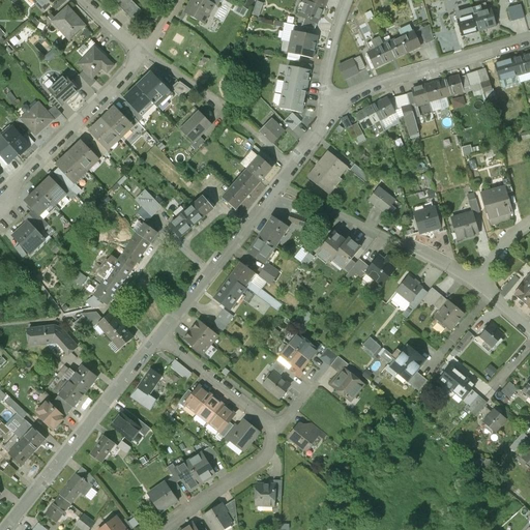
[(32,0),(43,12),(57,0),(32,0)]
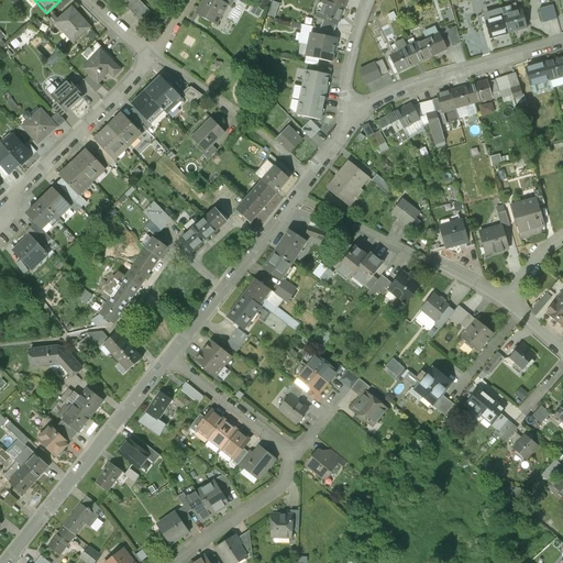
[(123,3),(129,10),(139,0),(138,0),(122,0),(124,1),(123,3)]
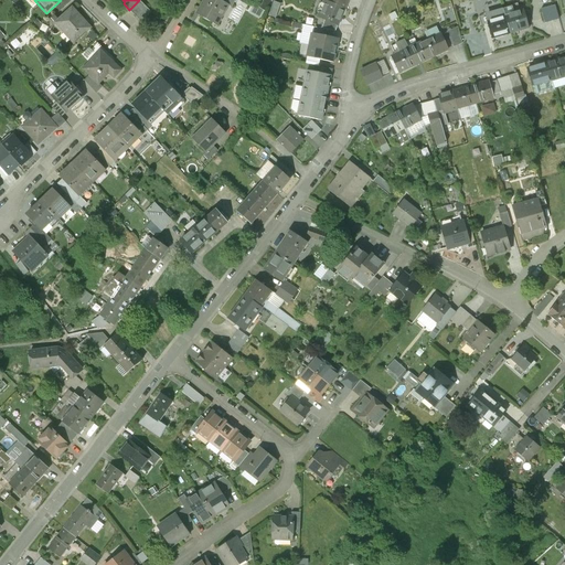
[(151,12),(139,0),(129,10),(141,22),(151,12)]
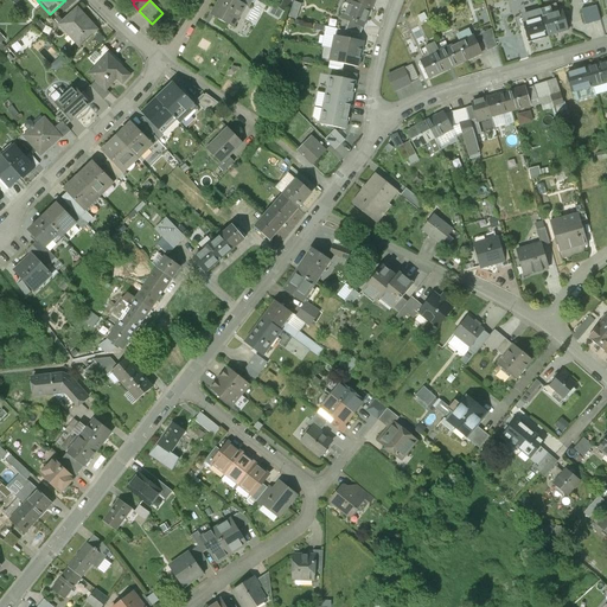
[(218,0),(211,16),(234,29),(246,6),(247,6),(235,0),(218,0)]
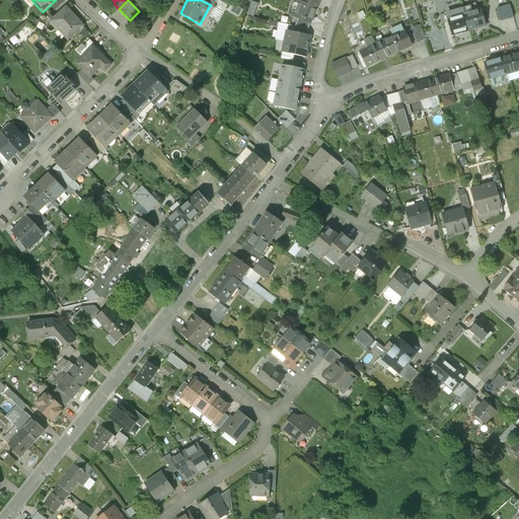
[(319,0),(302,0),(301,2),(317,8),(319,0)]
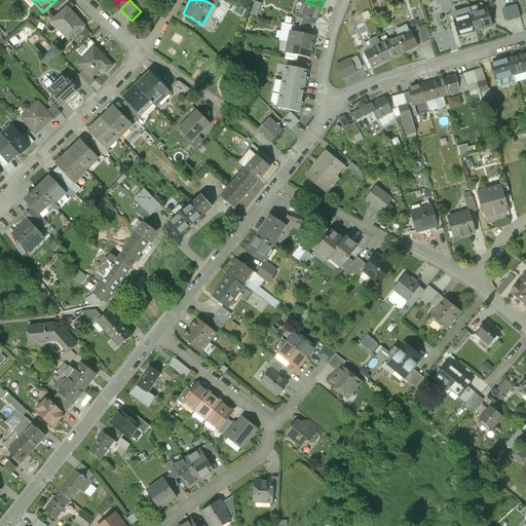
[(322,8),(305,2),(302,1),(296,16),(302,19),(315,24),(322,8)]
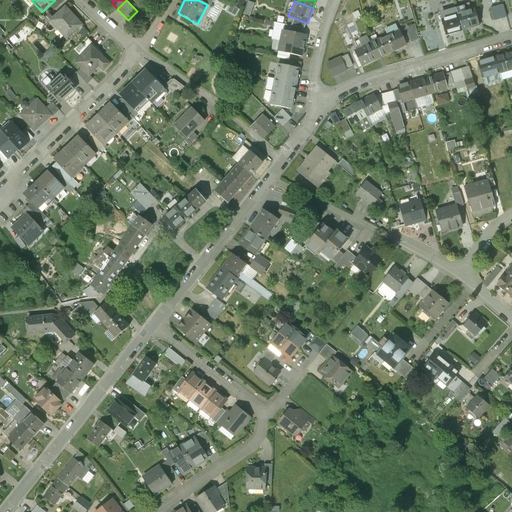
[(456,8),(458,14),(467,12),(465,5),(456,8)]
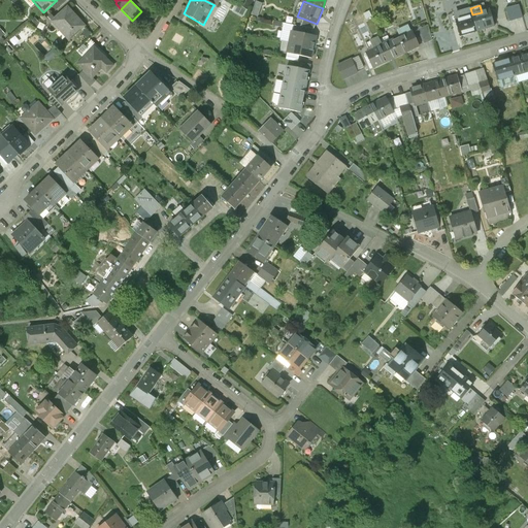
[(505,9),(509,23),(523,19),(519,5),(505,9)]
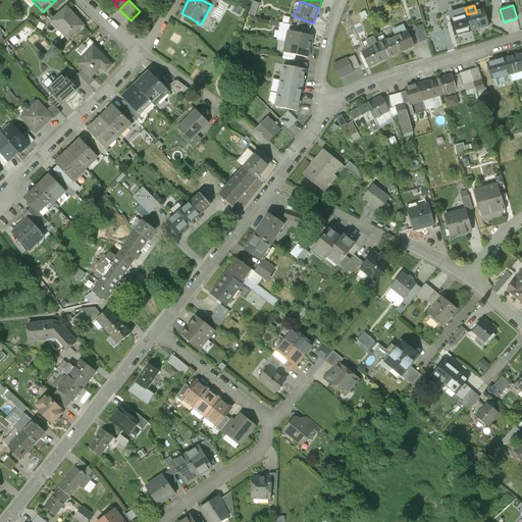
[(52,21),(67,40),(83,25),(66,7),(54,18),(51,21),(52,21)]
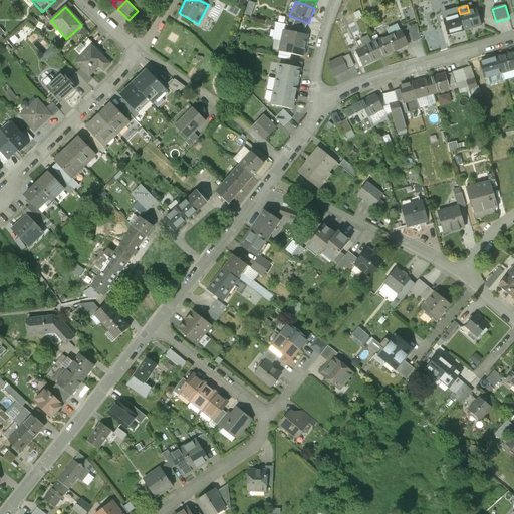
[(452,17),(460,14),(458,8),(450,11),(452,17)]
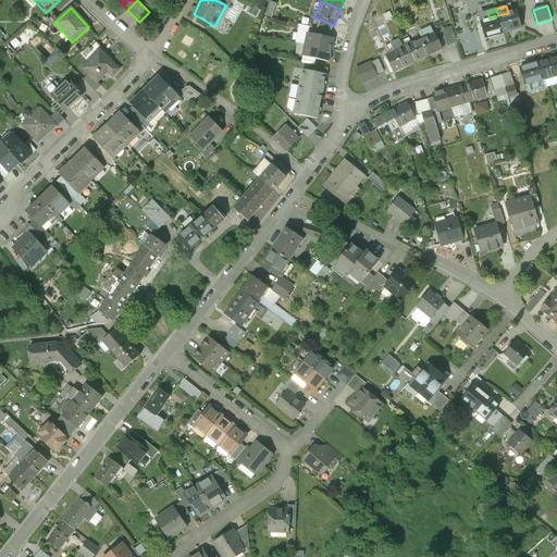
[(498,15),(503,33),(521,27),(516,10),(508,13),(498,15)]
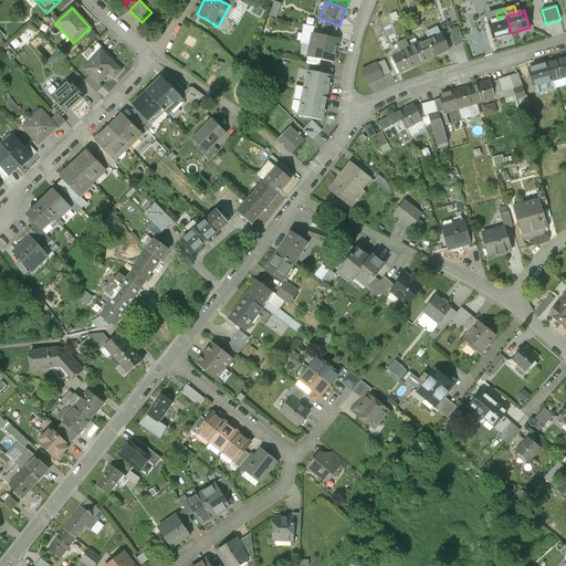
[(49,31),(56,23),(55,23),(59,20),(54,16),(43,25),(49,31)]
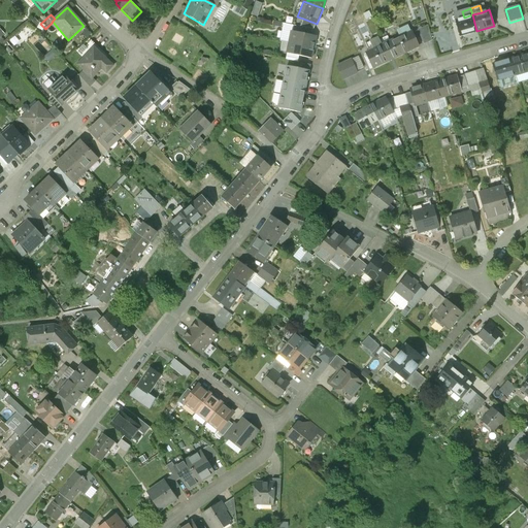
[(455,20),(460,36),(476,31),(472,14),(464,18),(455,20)]
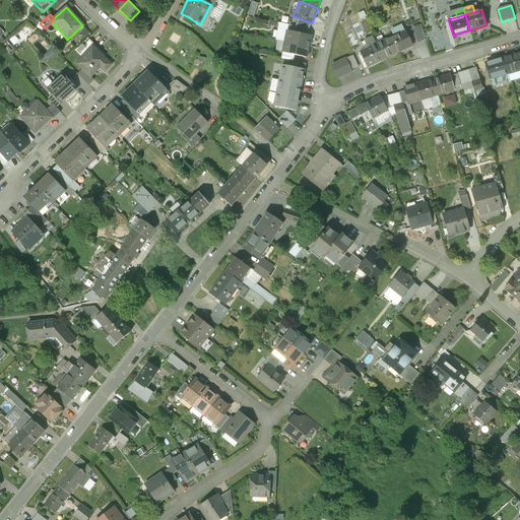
[(312,23),(299,18),(296,26),(301,27),(309,29),(312,23)]
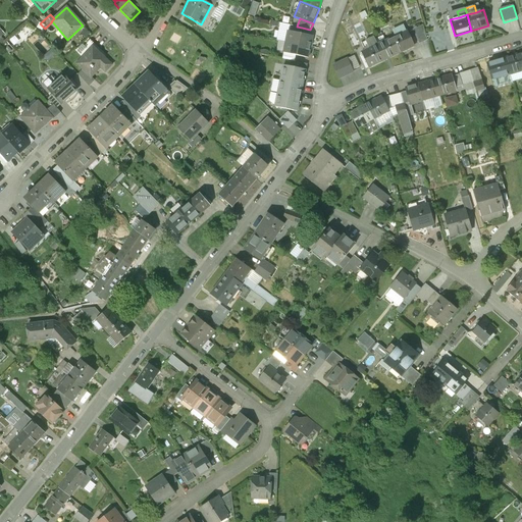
[(398,34),(409,31),(406,23),(396,28),(398,34)]
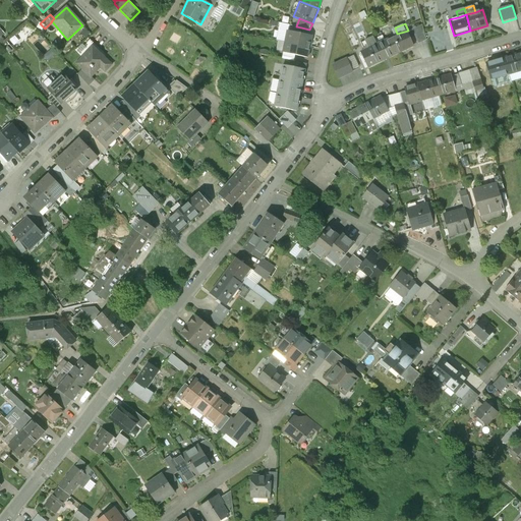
[(296,26),(289,25),(288,32),(300,34),(301,27),(296,26)]
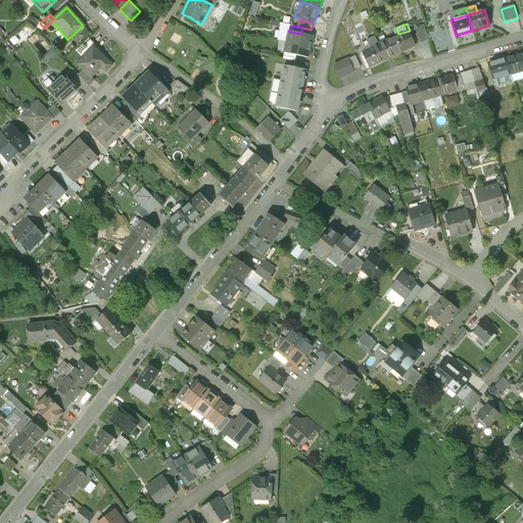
[(420,44),(428,41),(424,26),(413,31),(420,44)]
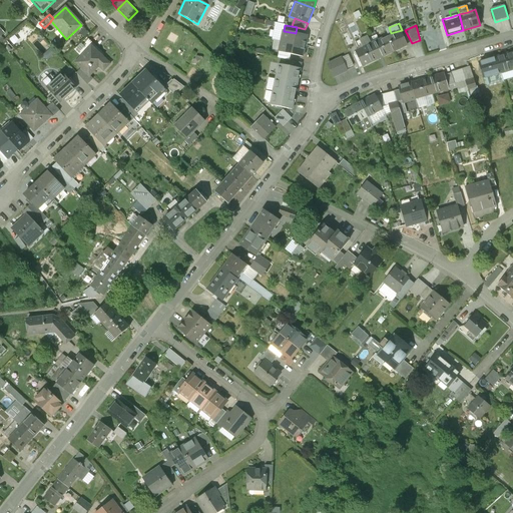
[(305,46),(308,35),(296,33),(284,31),(283,30),(281,41),(305,46)]
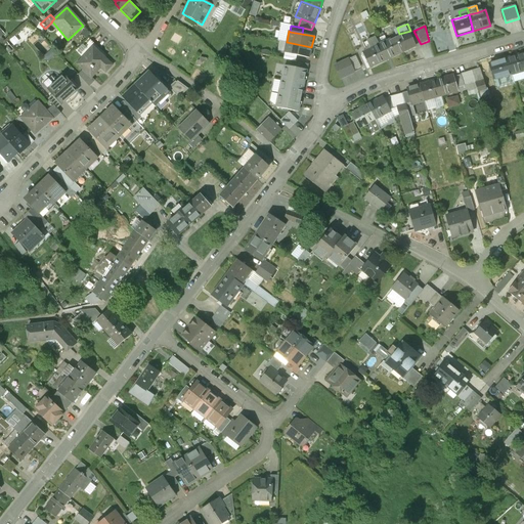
[(415,47),(407,32),(388,41),(379,45),(386,60),(415,47)]
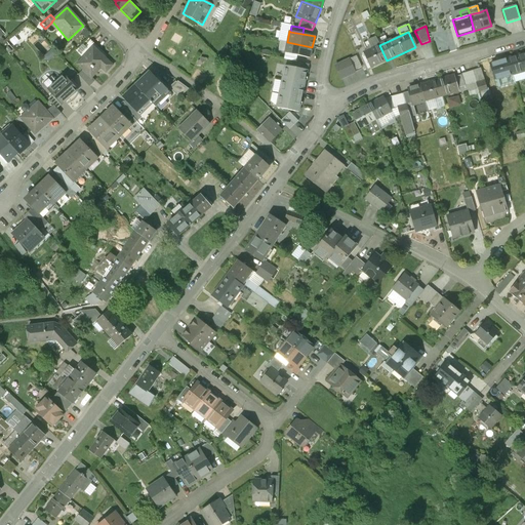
[(379,45),(389,41),(386,36),(377,40),(379,45)]
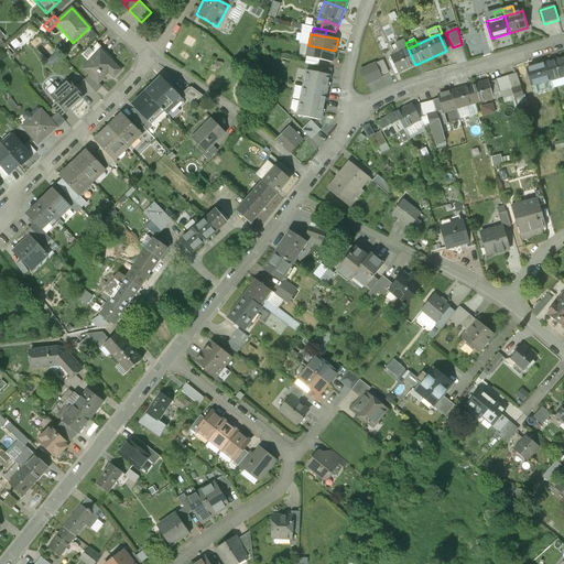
[(405,43),(404,41),(390,47),(394,55),(391,57),(399,73),(415,65),(408,49),(405,43)]
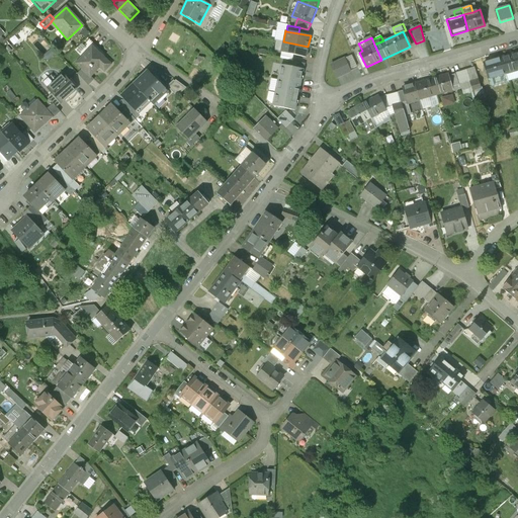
[(85,40),(92,47),(102,57),(104,54),(88,38),(85,40)]
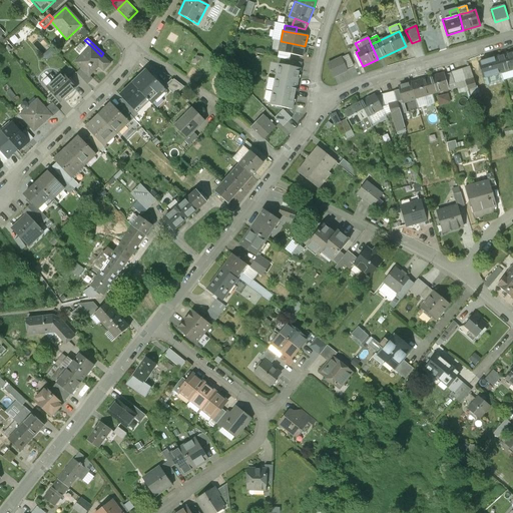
[(81,56),(91,46),(84,40),(74,49),(81,56)]
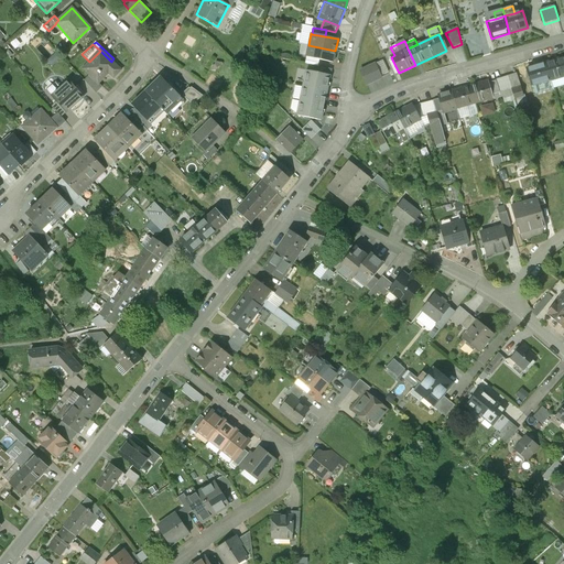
[(306,57),(333,63),(335,51),(308,45),(306,57)]
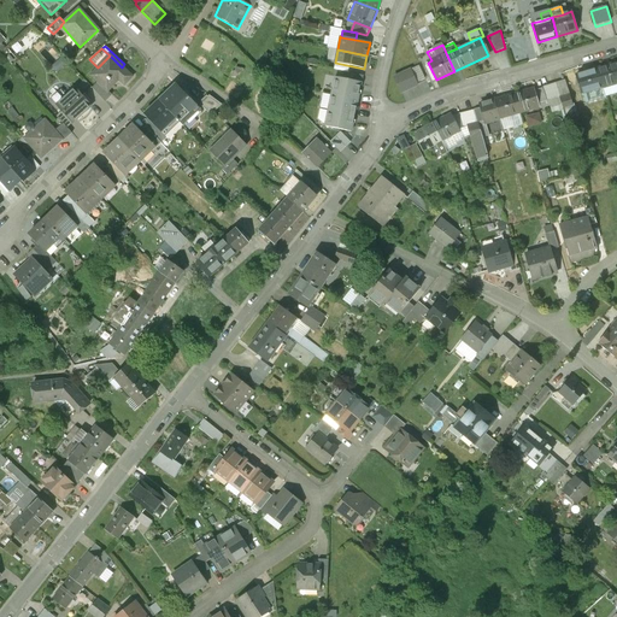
[(90,76),(107,92),(118,80),(124,86),(133,77),(122,68),(110,56),(98,68),(90,76)]
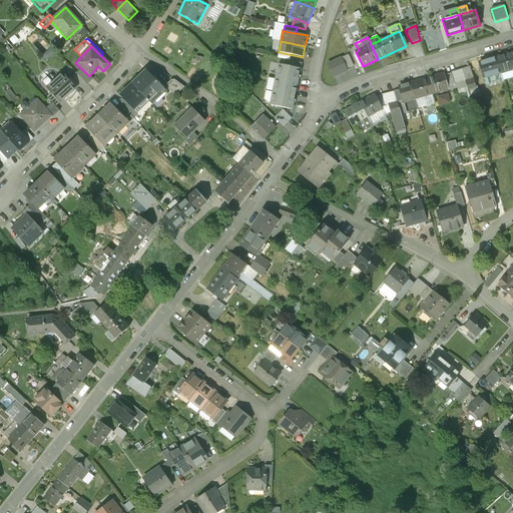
[(512,69),(512,52),(496,57),(501,73),(512,69)]
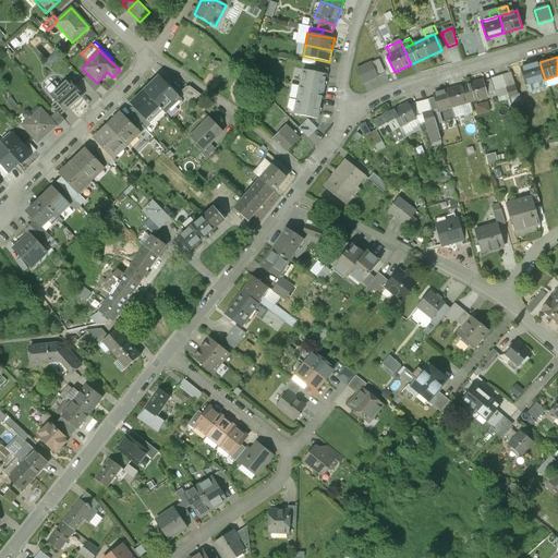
[(378,60),(371,63),(376,75),(384,72),(378,60)]
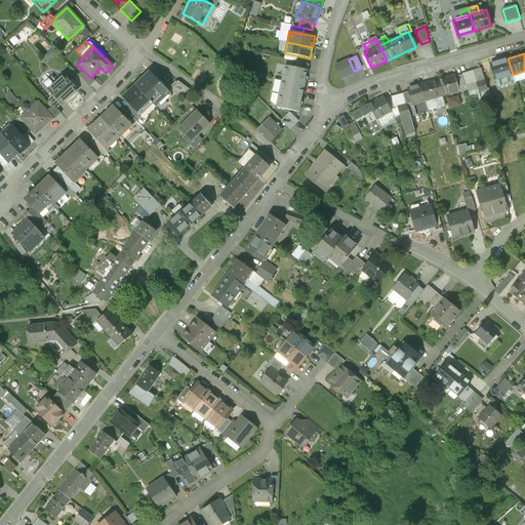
[(491,64),(495,80),(513,75),(508,58),(491,64)]
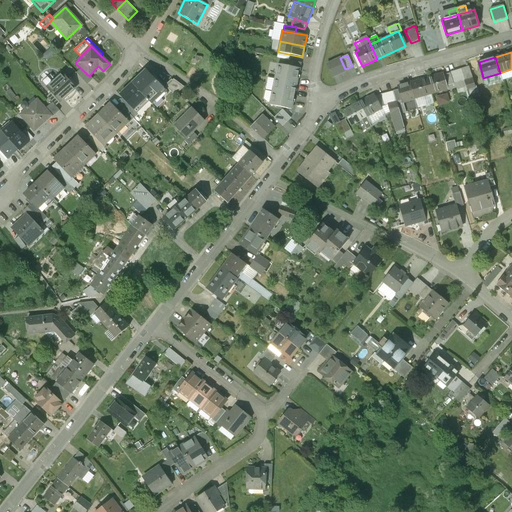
[(327,64),(333,77),(346,71),(345,69),(340,58),(327,64)]
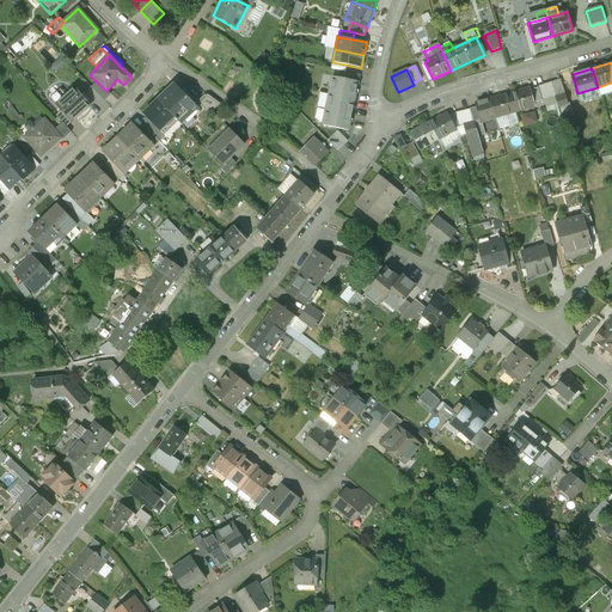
[(360,75),(347,73),(346,79),(359,83),(360,75)]
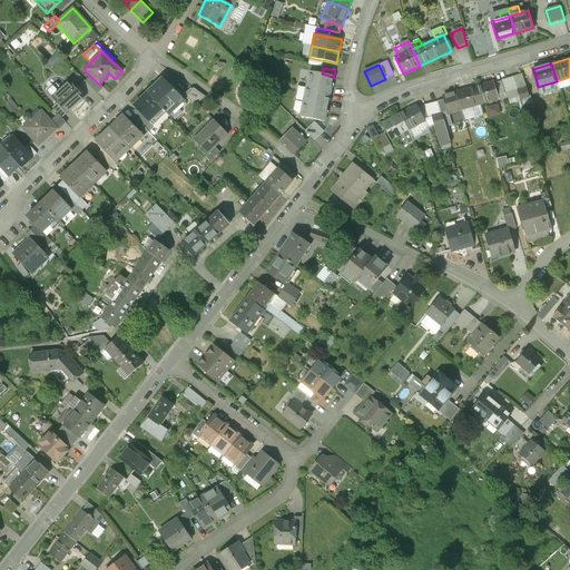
[(310,71),(306,87),(331,91),(334,77),(322,74),(310,71)]
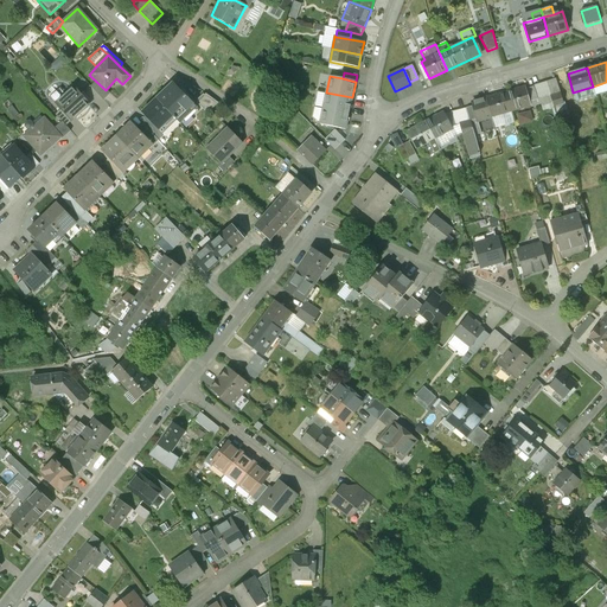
[(556,80),(547,83),(550,95),(554,106),(563,103),(556,80)]
